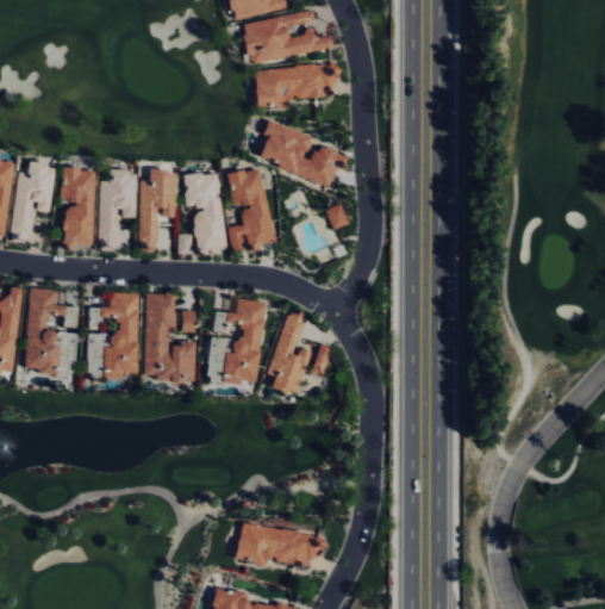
[(289,8),(286,0),(228,0),(234,22),(289,8)]
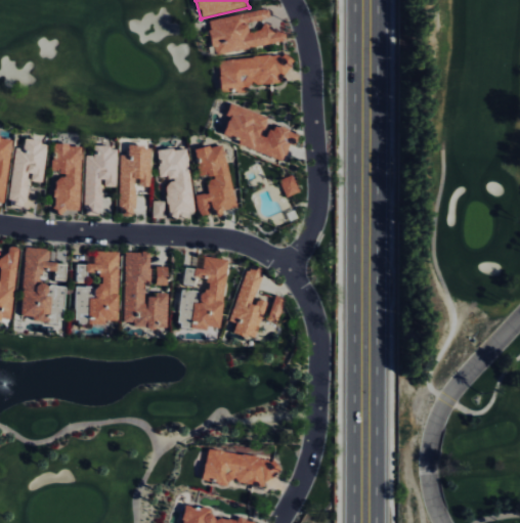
[(285,43),(283,31),(273,32),(272,27),(248,31),(247,23),(271,18),(270,9),(208,19),(214,54),(285,43)]
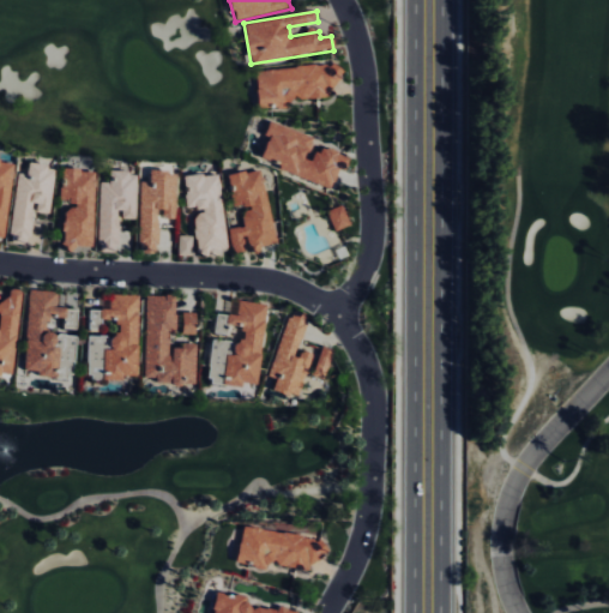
[(257,71),(260,109),(289,106),(288,100),(332,96),(331,86),(344,85),(342,62),(257,71)]
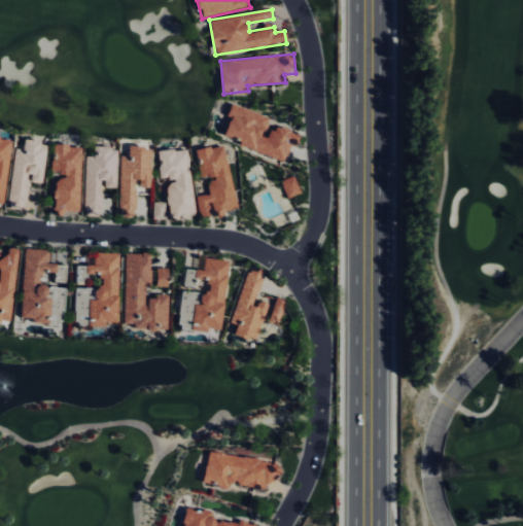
[(289,162),(298,133),(275,126),(271,138),(265,136),(271,117),(232,105),(229,115),(232,116),(225,136),(241,141),(239,146),(289,162)]
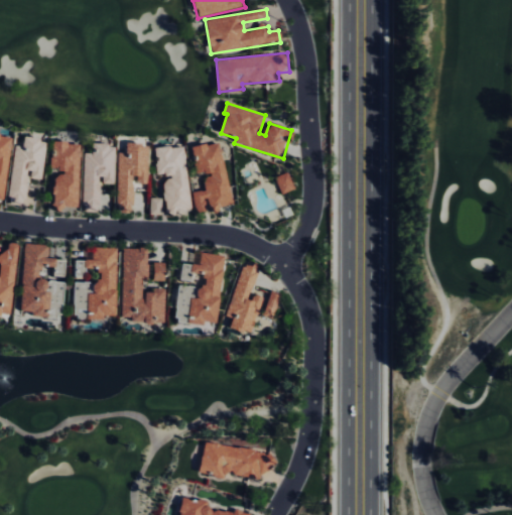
[(16,145),(9,203),(25,206),(28,177),(43,179),(48,141),(25,138),(23,146),(16,145)]
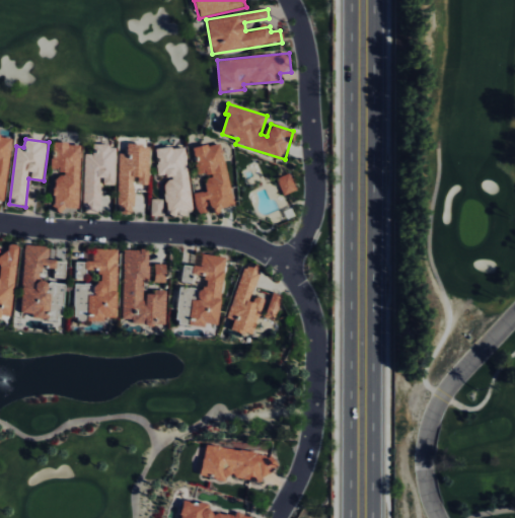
[(235,206),(222,142),(193,149),(200,178),(205,177),(208,191),(194,195),(199,214),(212,210),(212,211),(235,206)]
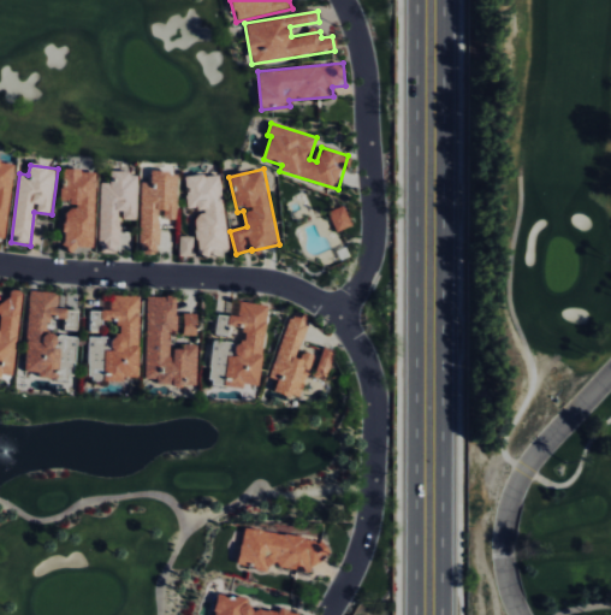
[(98,171),(63,170),(61,206),(65,207),(64,248),(94,249),(98,171)]
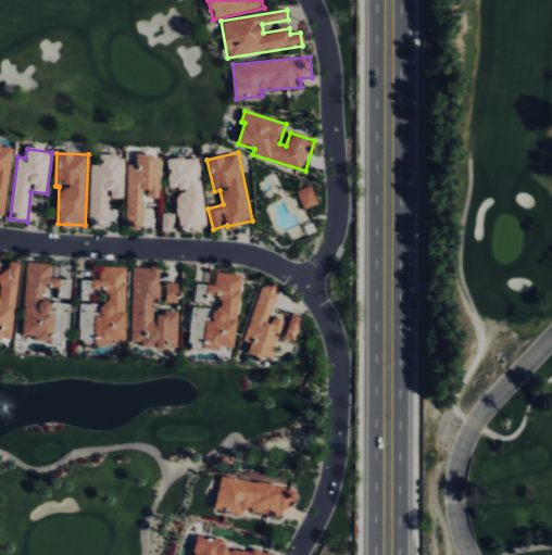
[(124,199),(126,156),(100,155),(100,165),(91,165),(90,223),(109,224),(110,198),(124,199)]
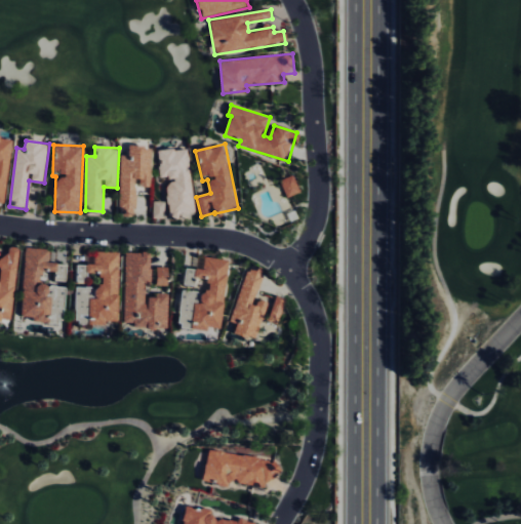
[(121,156),(120,213),(136,213),(137,187),(151,187),(152,148),(129,147),(129,156),(121,156)]
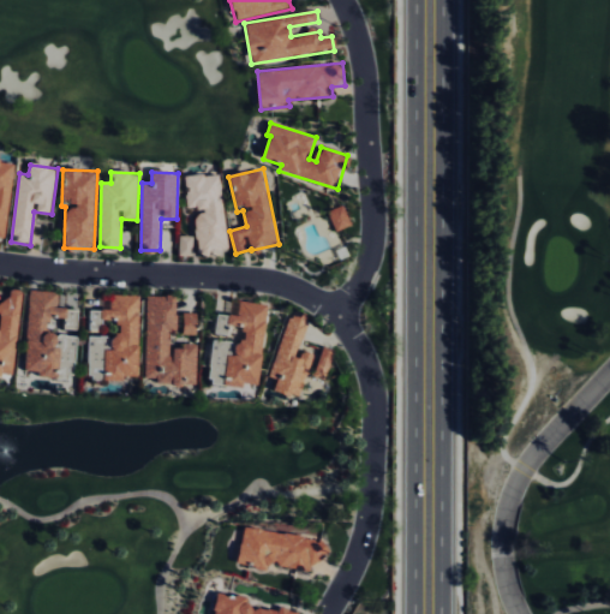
[(221,173),(185,177),(189,213),(196,212),(201,254),(229,250),(221,173)]
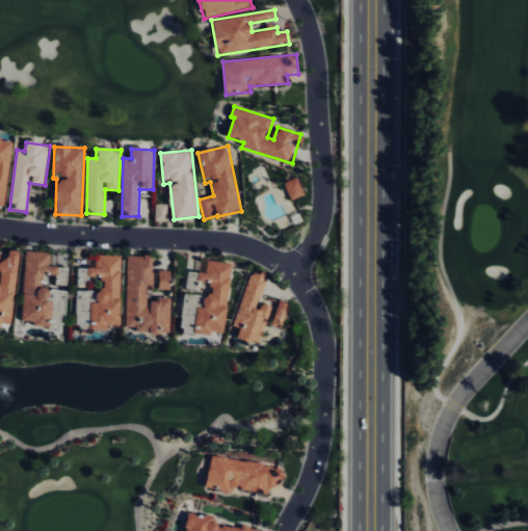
[(292,201),(306,194),(298,178),(285,183),(292,201)]
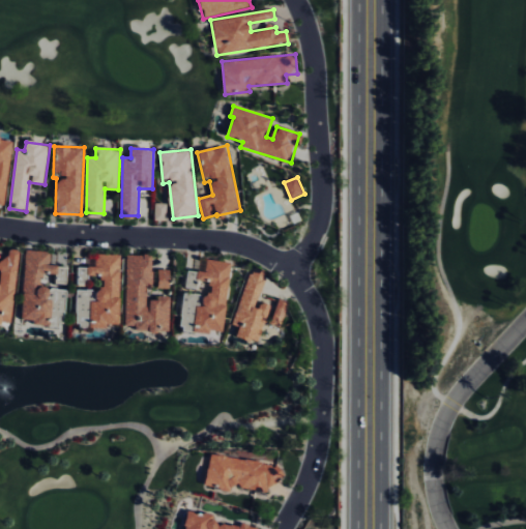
[(167,221),(167,203),(155,203),(155,221),(167,221)]
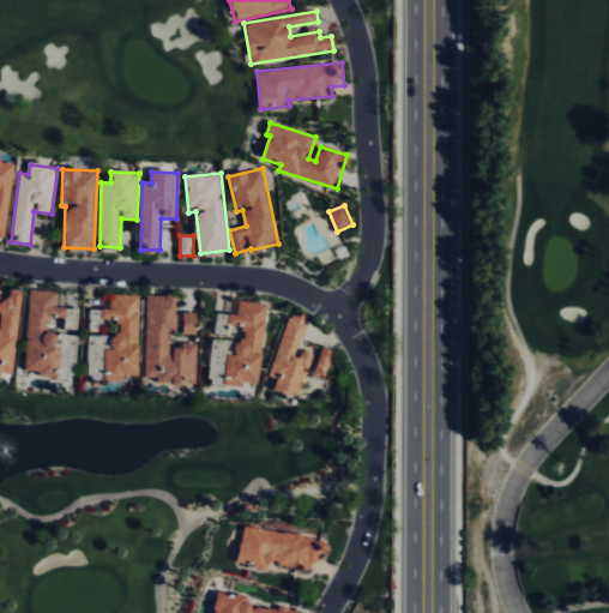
[(71,380),(76,337),(48,334),(49,317),(65,318),(64,329),(76,330),(78,310),(58,307),(59,293),(31,289),(23,370),(37,372),(37,377),(71,380)]
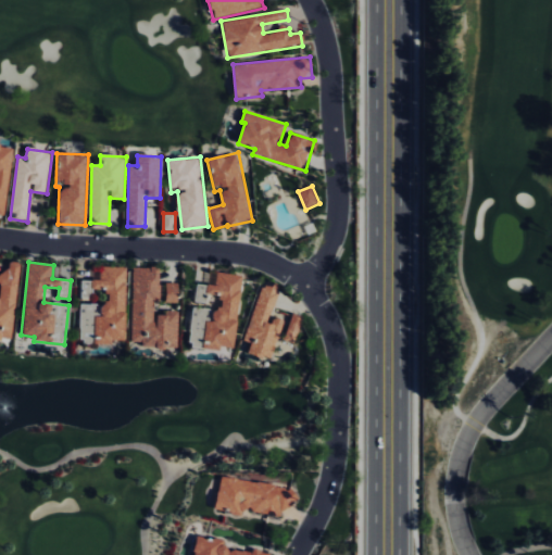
[(126,267),(102,266),(102,280),(80,280),(80,300),(91,300),(91,291),(108,291),(108,305),(79,304),(78,343),(111,344),(111,340),(124,341),(126,267)]
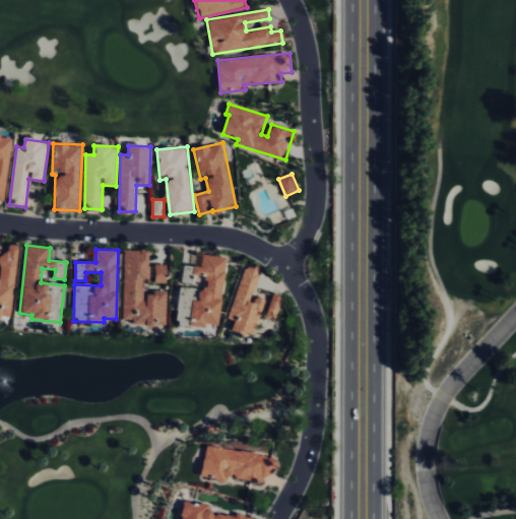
[(125,250),(123,320),(132,321),(132,325),(167,326),(167,290),(152,290),(152,295),(144,295),(145,281),(149,281),(149,250),(125,250)]
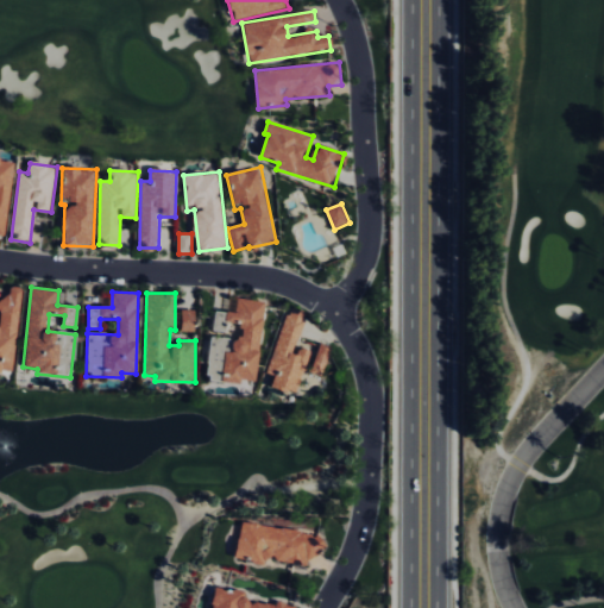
[(265,301),(240,299),(238,314),(215,312),(214,331),(226,332),(227,323),(243,324),(241,340),(212,337),(207,381),(240,384),(241,380),(257,381),(265,301)]
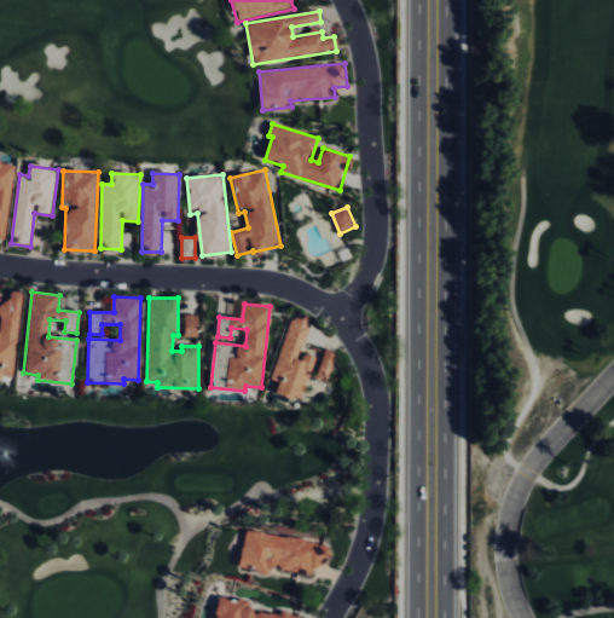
[(273,380),(279,382),(276,394),(302,403),(316,356),(302,352),(312,318),(293,312),(273,380)]
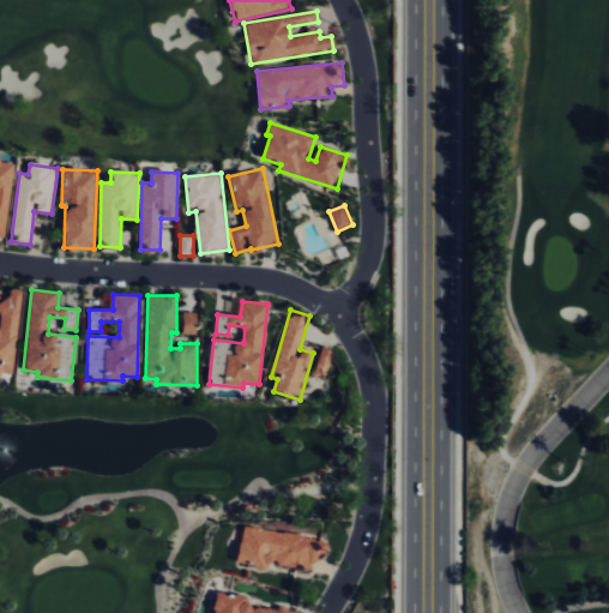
[(196,335),(197,313),(184,312),(182,334),(196,335)]
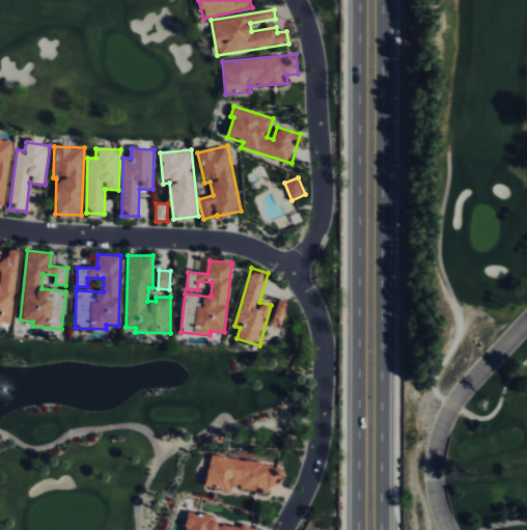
[(284,327),(289,302),(278,300),(273,325),(284,327)]
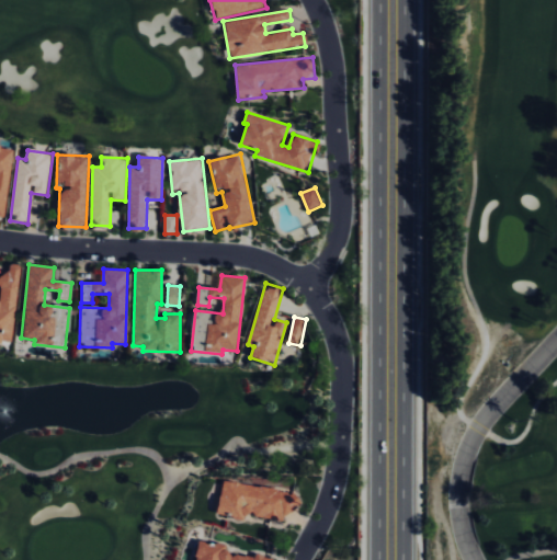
[(247,517),(248,514),(275,517),(286,518),(287,511),(297,512),(299,490),(222,482),(218,514),(247,517)]
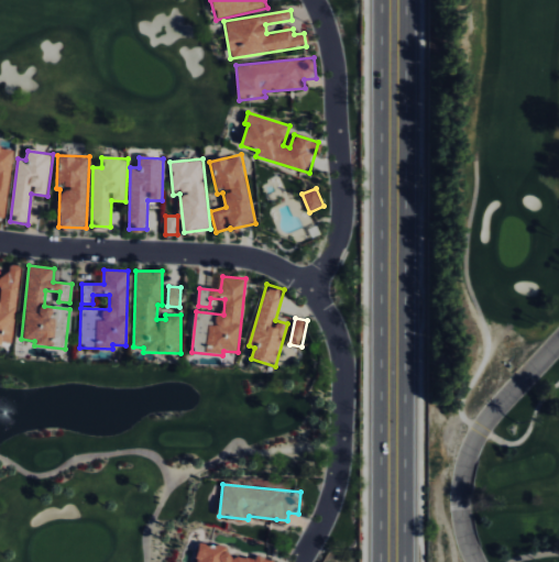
[(195,561),(274,561),(275,559),(256,555),(255,560),(227,553),(228,547),(200,541),(195,561)]
